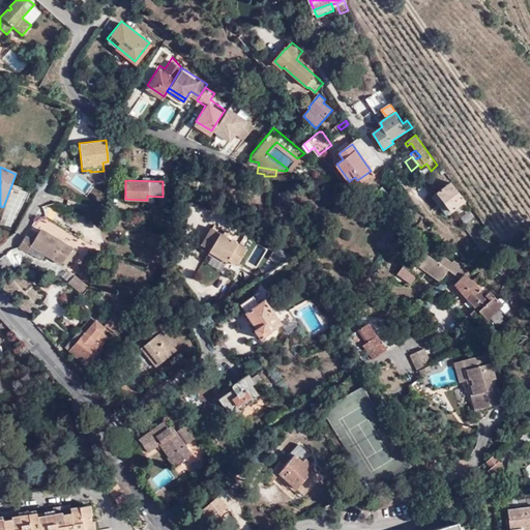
[(453,182),(434,197),(447,215),(467,201),(453,182)]
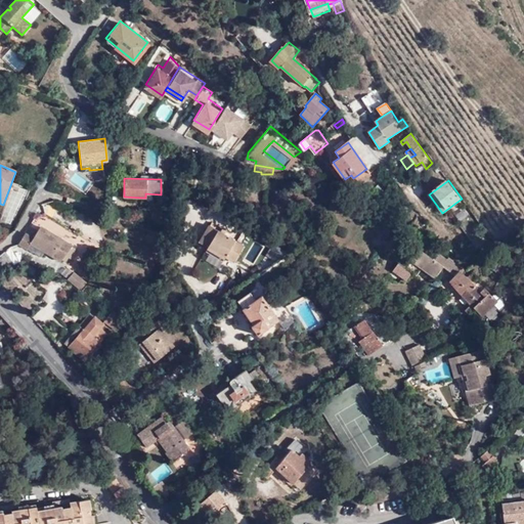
[(246,246),(210,223),(200,239),(209,247),(207,249),(223,260),(227,254),(235,260),(246,246)]
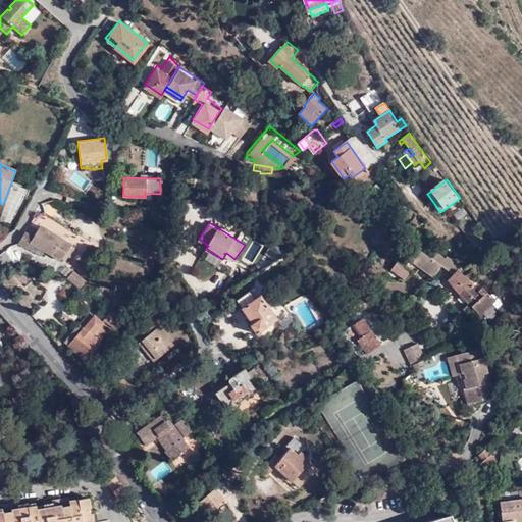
[(30,242),(59,260),(60,258),(69,245),(38,225),(32,237),(24,232),(19,244),(18,244),(25,248),(30,242)]
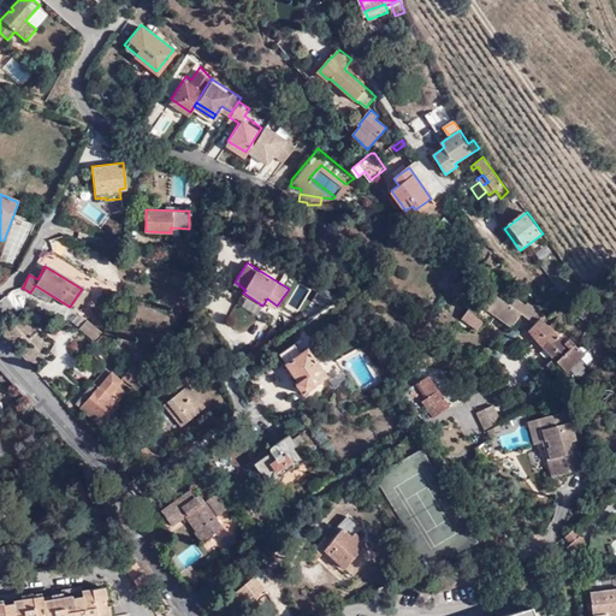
[(29,274),(37,279),(42,271),(34,266),(30,273),(29,274)]
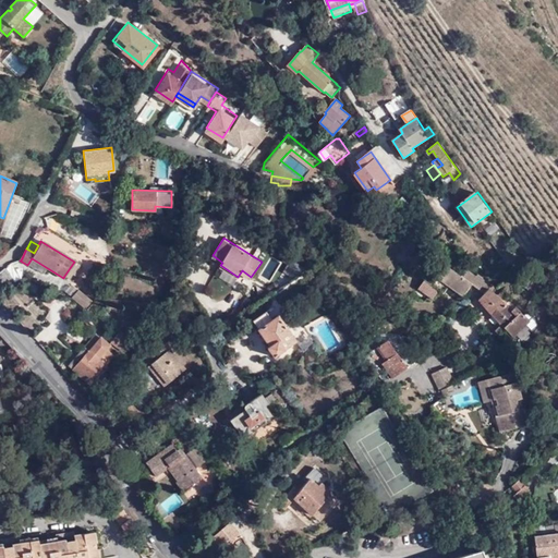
[(525,268),(531,265),(526,258),(520,263),(525,268)]
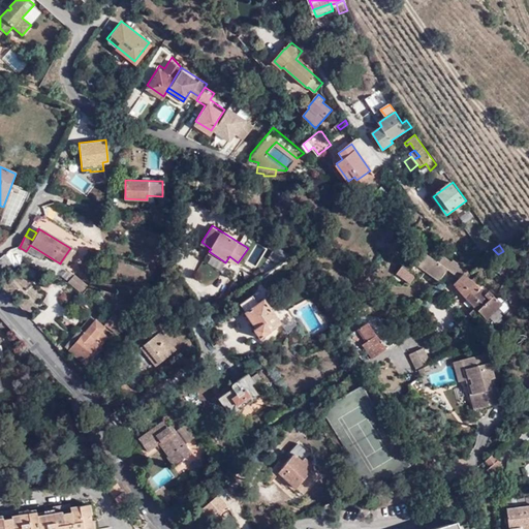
[(280,263),(287,253),(276,246),(269,256),(280,263)]
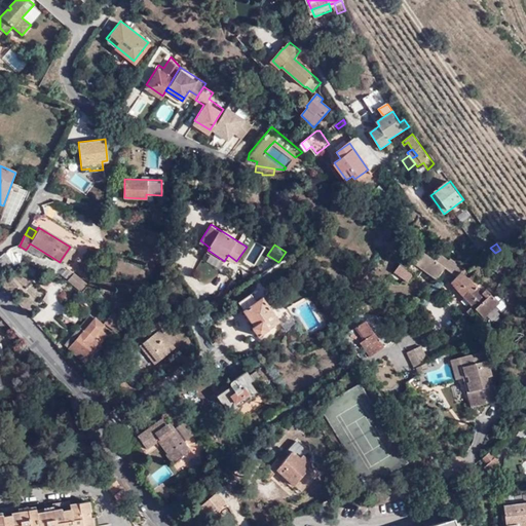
[(61,260),(65,263),(68,258),(71,260),(77,251),(70,247),(61,260)]
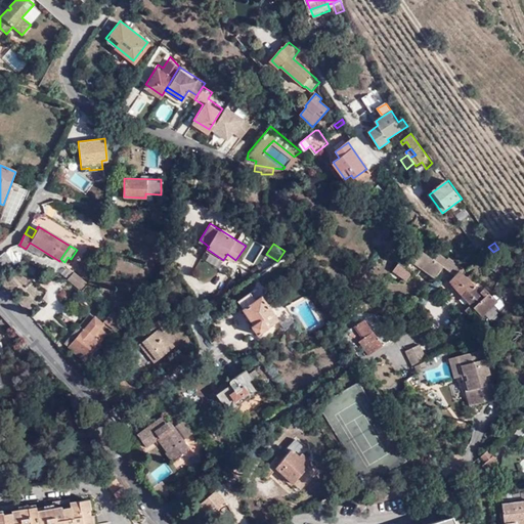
[(412,261),(421,249),(419,248),(407,258),(412,261)]
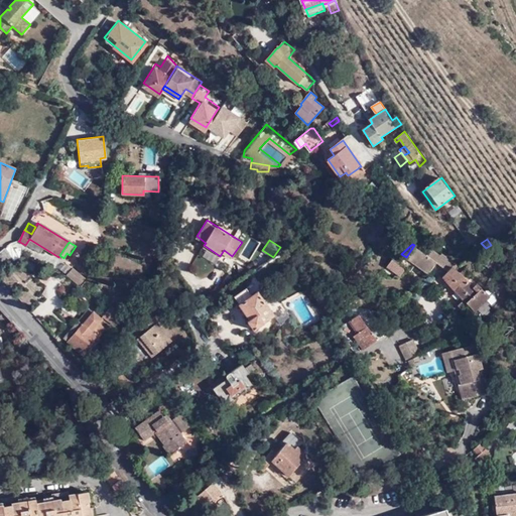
[(454,267),(457,263),(443,254),(442,256),(433,250),(428,255),(414,245),(406,257),(417,264),(430,273),(431,272),(437,262),(449,270),(454,267)]
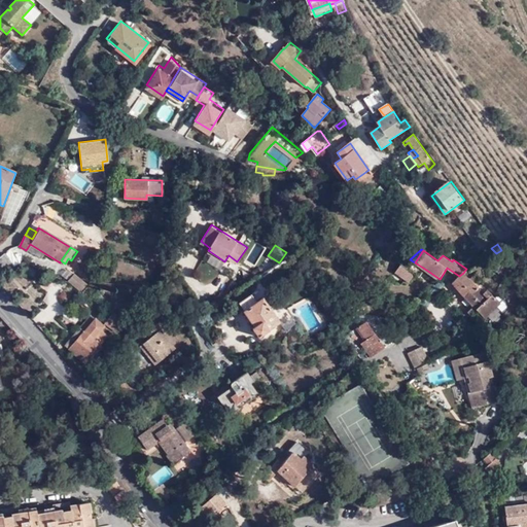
[(421,277),(426,270),(415,262),(410,259),(407,257),(397,273),(411,282),(416,274),(421,277)]
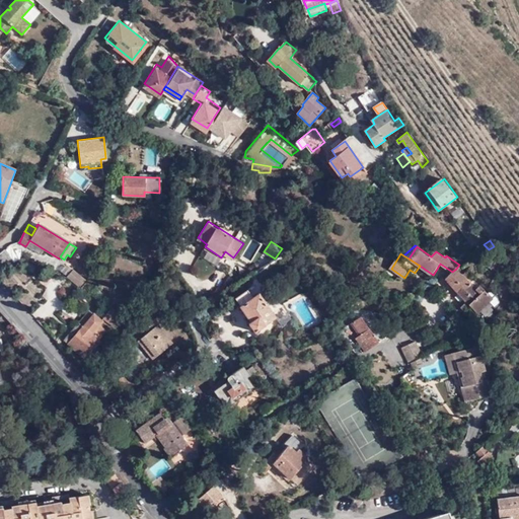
[(42,268),(31,261),(25,268),(35,276),(40,271),(42,268)]
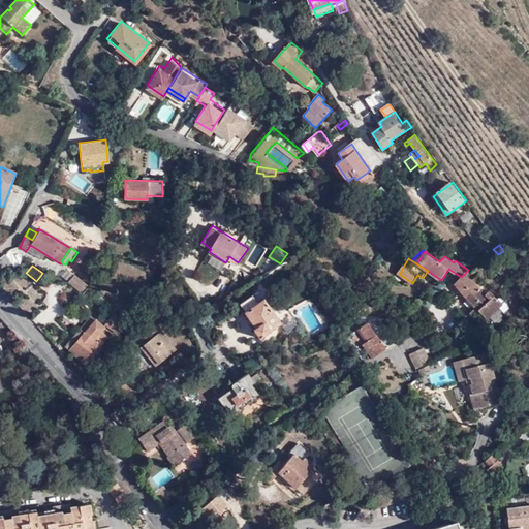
[(452,286),(461,277),(448,269),(442,279),(452,286)]
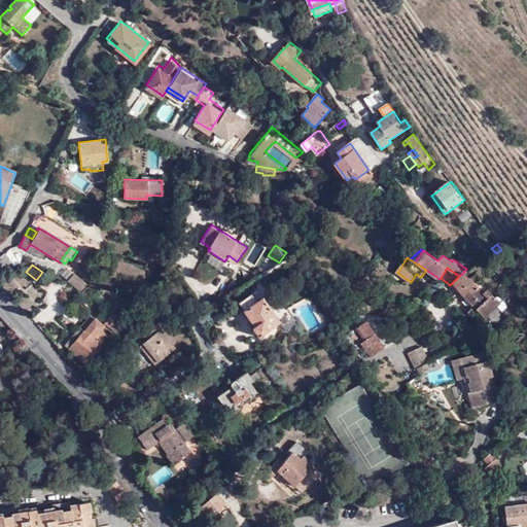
[(67,280),(80,290),(86,283),(73,273),(67,280)]
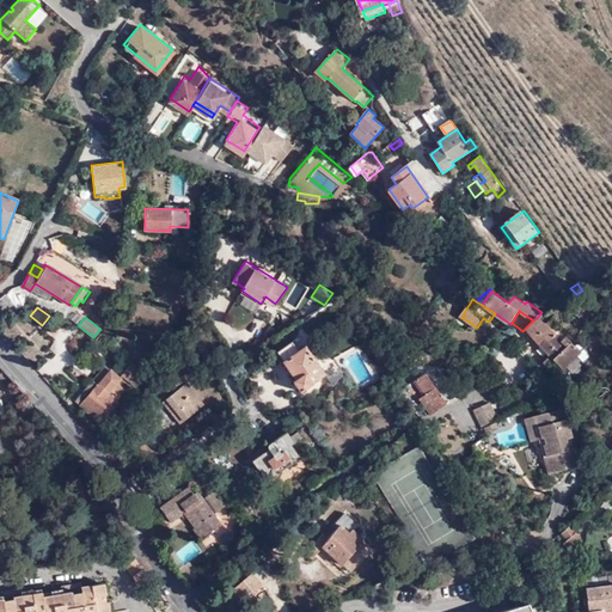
[(545,324),(542,320),(538,317),(533,320),(527,326),(534,335),(545,324)]
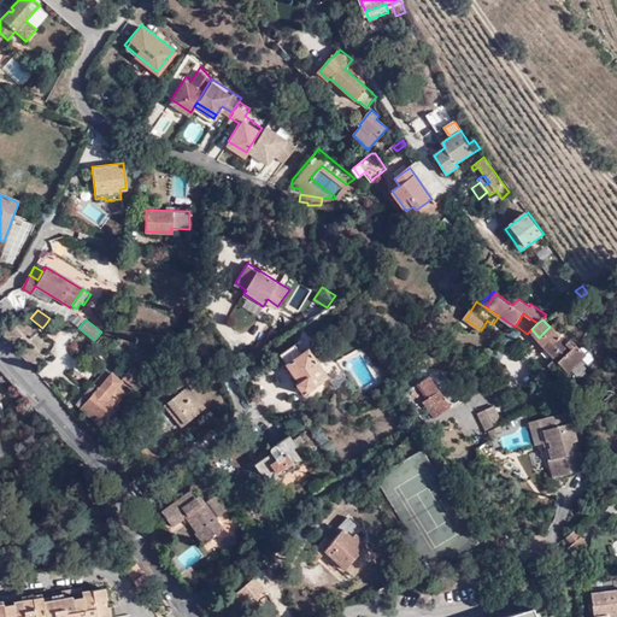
[(47,322),(42,328),(40,330),(56,341),(62,333),(47,322)]
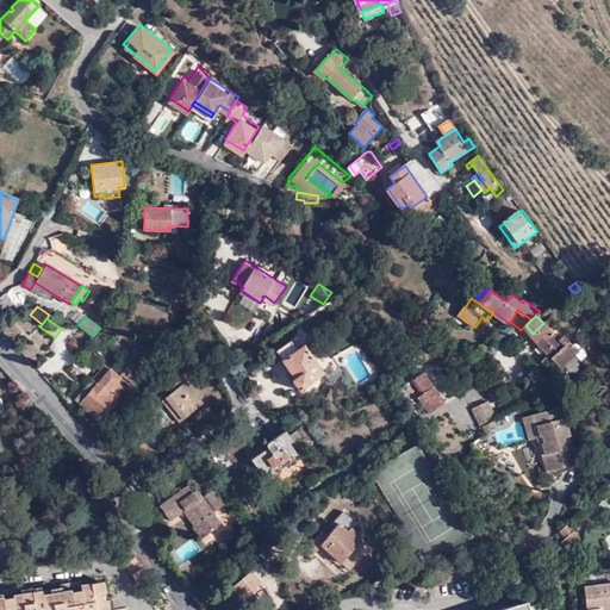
[(549,318),(543,323),(553,332),(559,327),(549,318)]
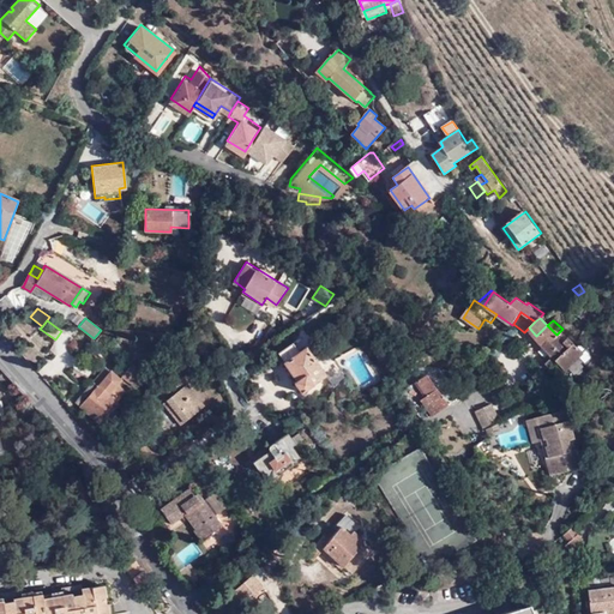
[(557,335),(547,325),(536,336),(546,347),(557,335)]
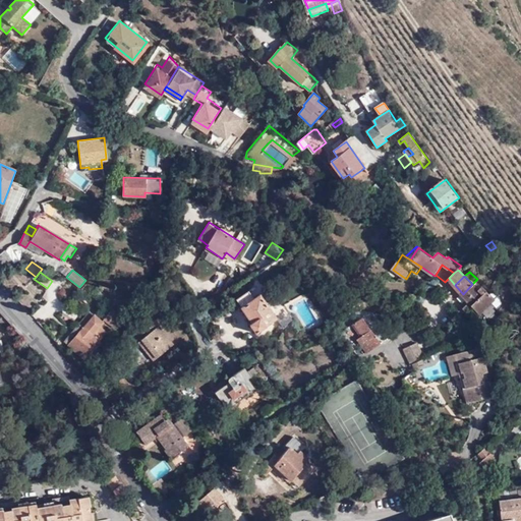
[(478,290),(472,284),(463,294),(471,302),(464,309),(465,312),(472,306),(482,295),(478,290)]
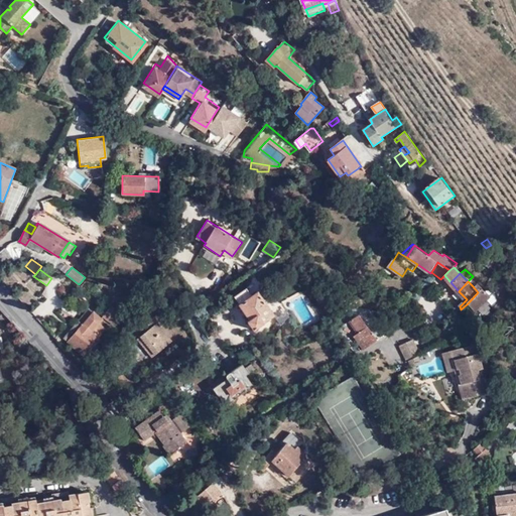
[(478,292),(468,303),(477,311),(491,297),(478,283),(474,287),(478,292)]
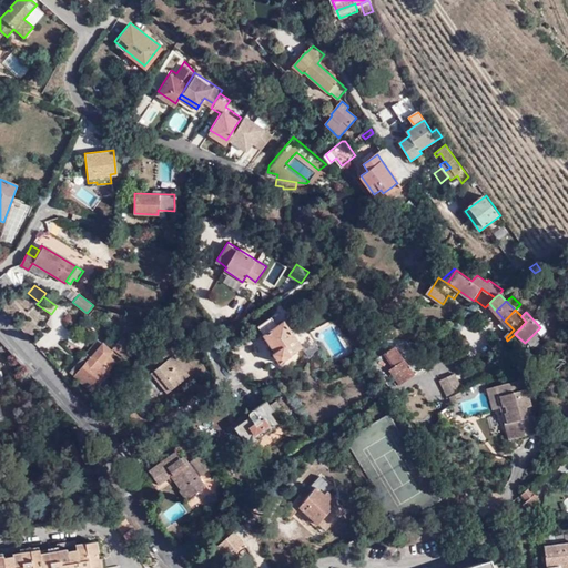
[(264,334),(277,325),(273,317),(259,326),(264,334)]
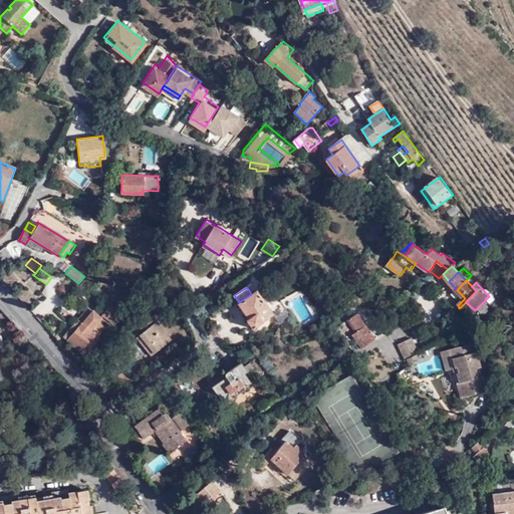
[(257,290),(251,294),(239,302),(238,303),(248,319),(246,320),(253,330),(274,315),(257,290)]
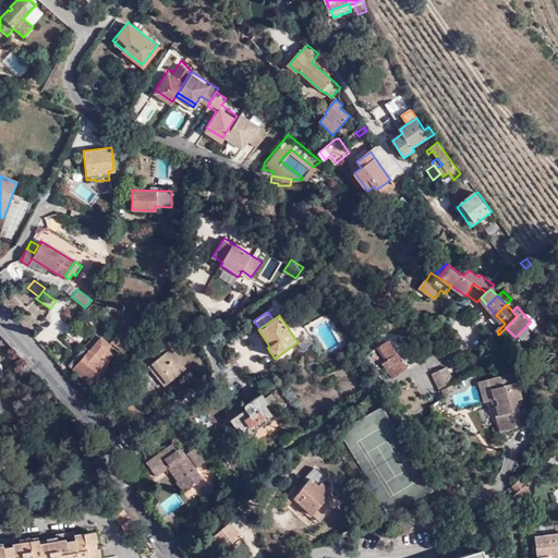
[(43,341),(70,331),(67,322),(39,331),(43,341)]
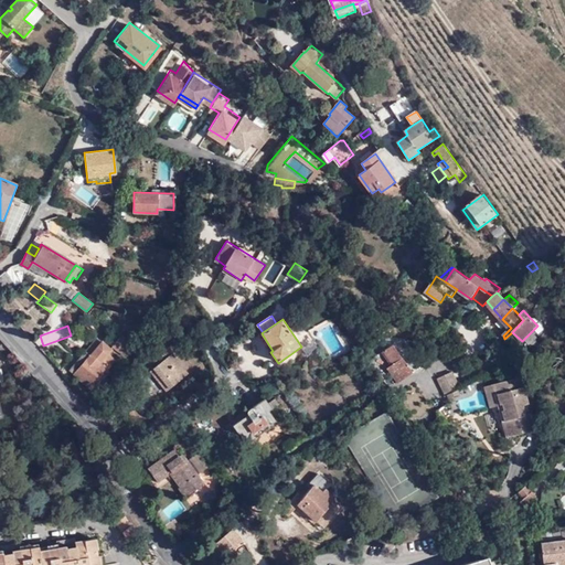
[(128,340),(120,334),(112,347),(125,355),(129,349),(125,345),(128,340)]
